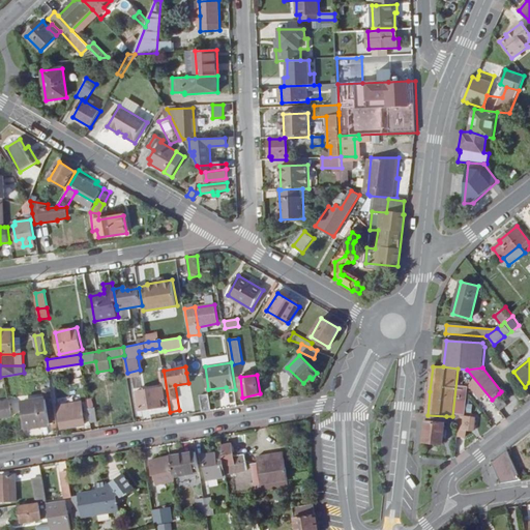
[(165,398),(164,387),(138,390),(140,410),(163,407),(162,399),(165,398)]
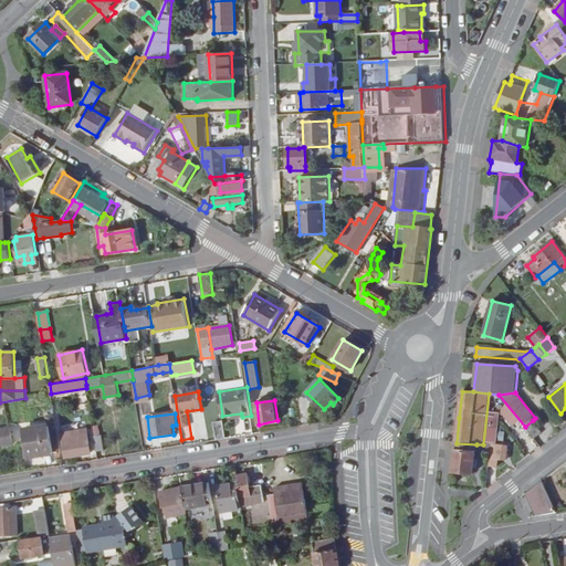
[(217,439),(227,438),(223,420),(215,422),(217,439)]
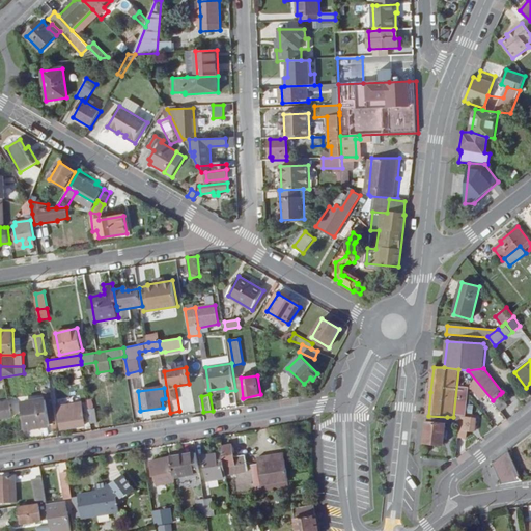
[(500,394),(493,400),(501,411),(508,404),(500,394)]
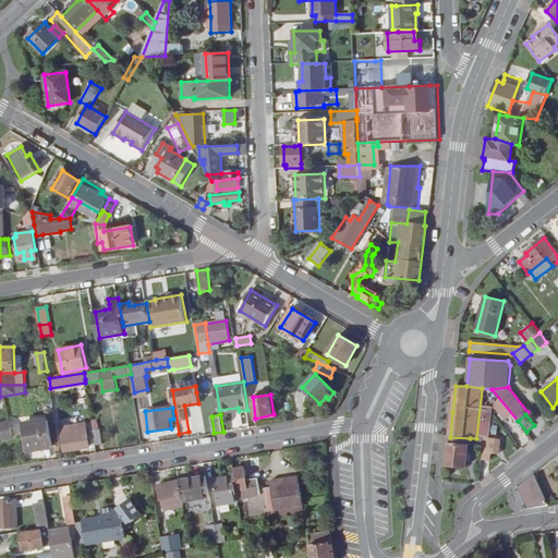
[(53,447),(49,420),(24,423),(28,451),(53,447)]
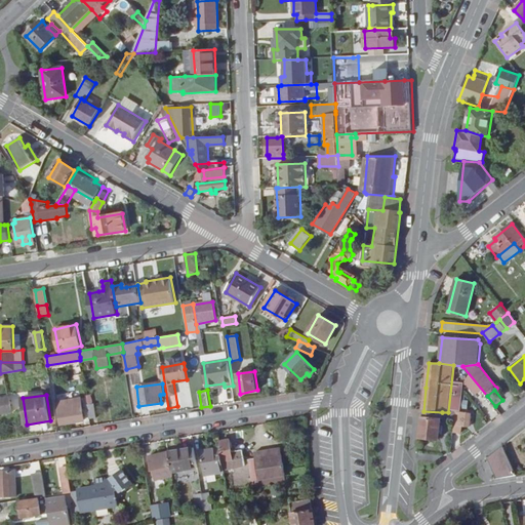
[(0,413),(12,411),(10,397),(0,398),(0,413)]
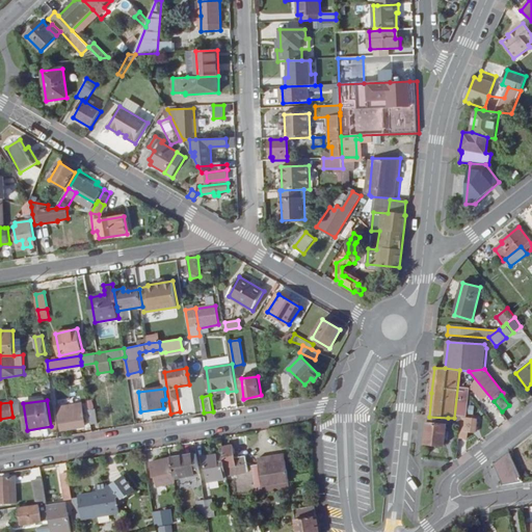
[(87,425),(84,406),(76,408),(76,409),(57,413),(60,429),(87,425)]
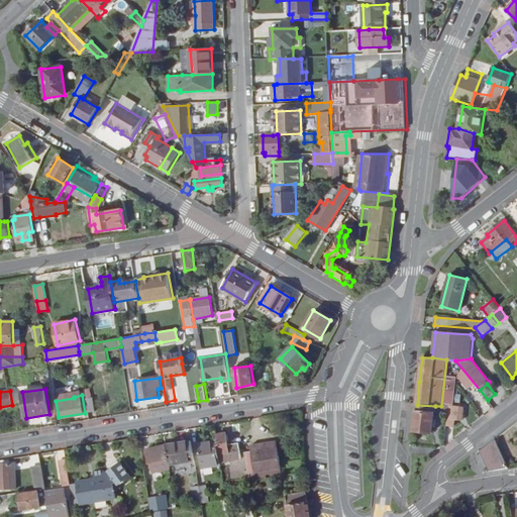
[(87,398),(87,400),(89,412),(96,411),(94,397),(87,398)]
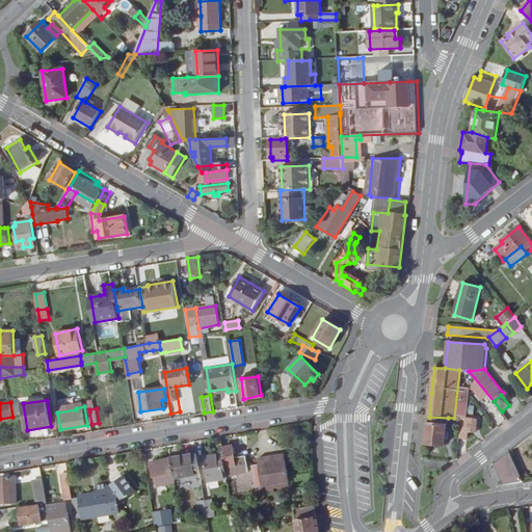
[(446,446),(448,418),(429,417),(426,444),(446,446)]
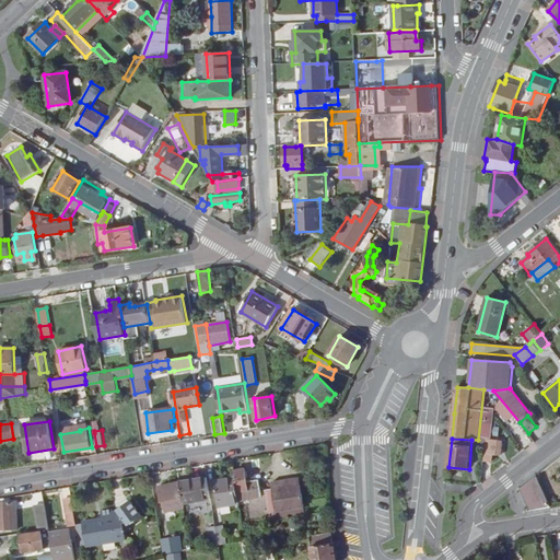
[(486,440),(486,441),(482,466),(491,466),(493,454),(502,455),(503,442),(493,440),(486,440)]
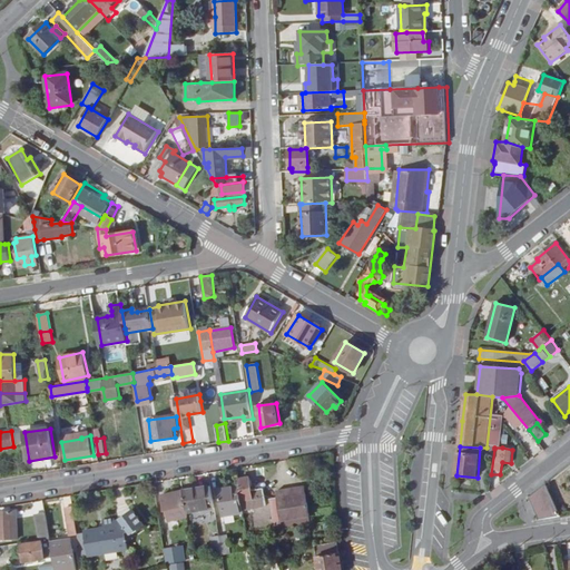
[(239,480),(239,485),(244,510),(267,507),(265,489),(253,491),(251,478),(239,480)]
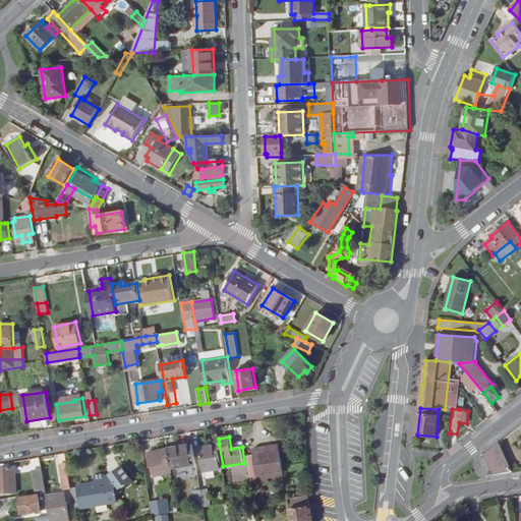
[(493,475),(513,472),(499,443),(483,454),(493,475)]
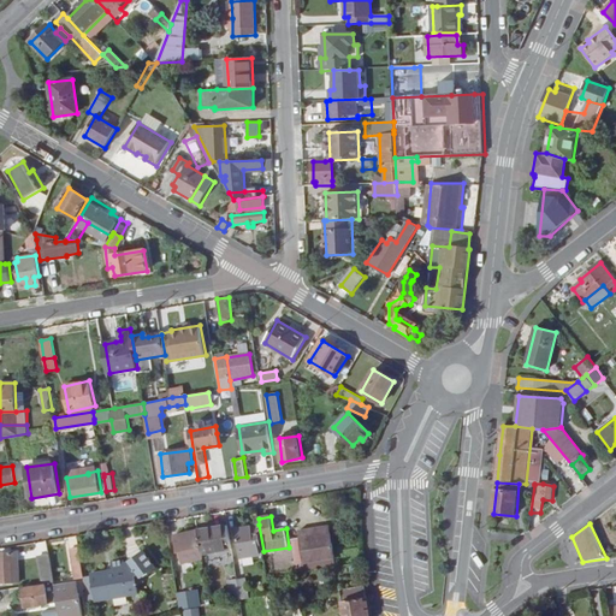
[(199,531),(203,554),(234,549),(229,525),(199,529),(199,531)]
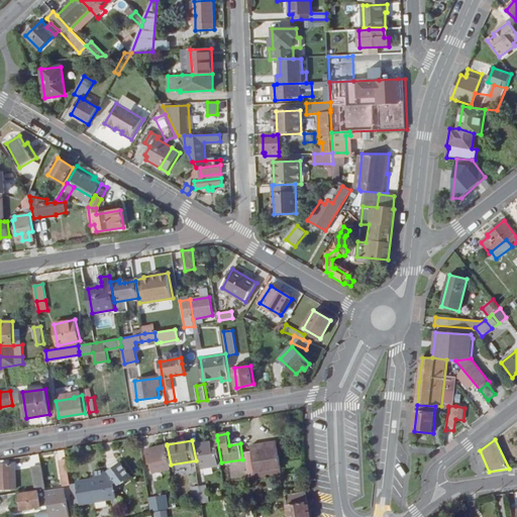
[(221,463),(221,462),(217,440),(199,443),(203,467),(221,463)]
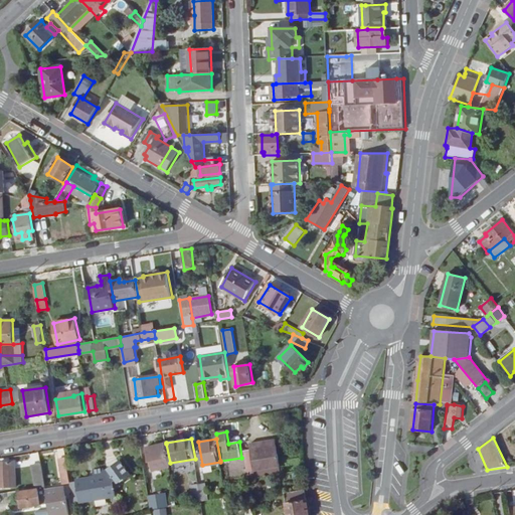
[(244,450),(246,462),(248,478),(256,477),(255,471),(280,467),(276,440),(251,444),(252,449),(244,450)]
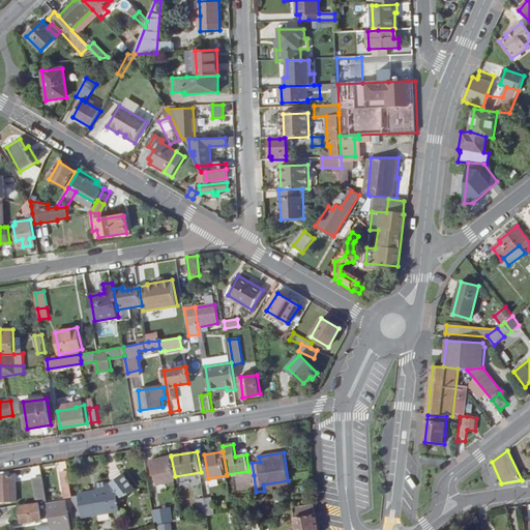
[(175,480),(175,476),(171,457),(152,461),(157,484),(175,480)]
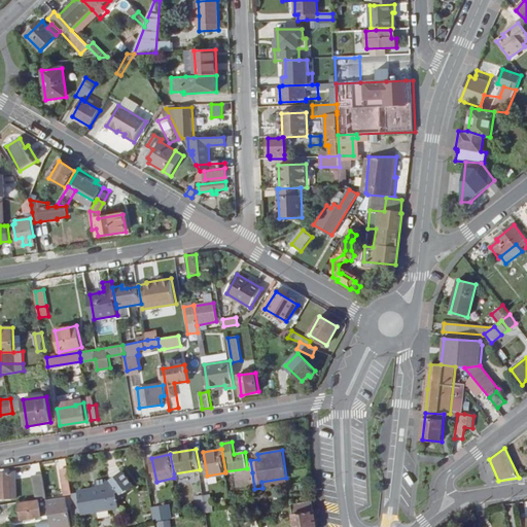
[(73,492),(69,468),(61,469),(65,494),(73,493),(73,492)]
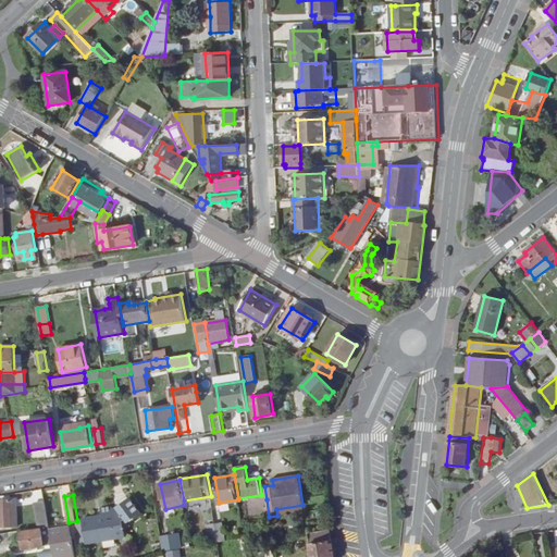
[(103,515),(84,518),(84,519),(88,543),(124,536),(122,522),(127,519),(130,522),(141,514),(131,498),(119,506),(113,507),(113,506),(101,507),(103,515)]
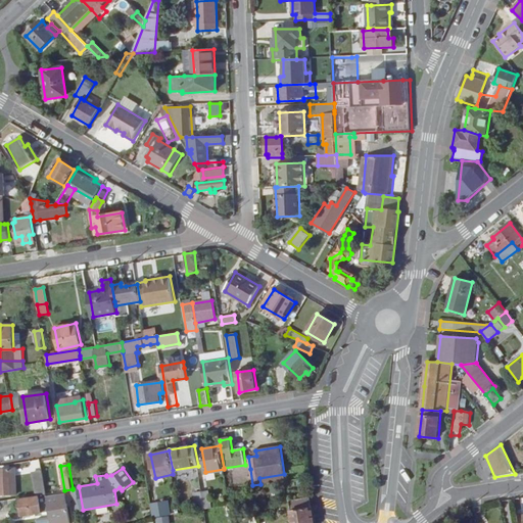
[(10,469),(0,469),(0,476),(1,494),(17,494),(16,470),(11,470),(10,469)]
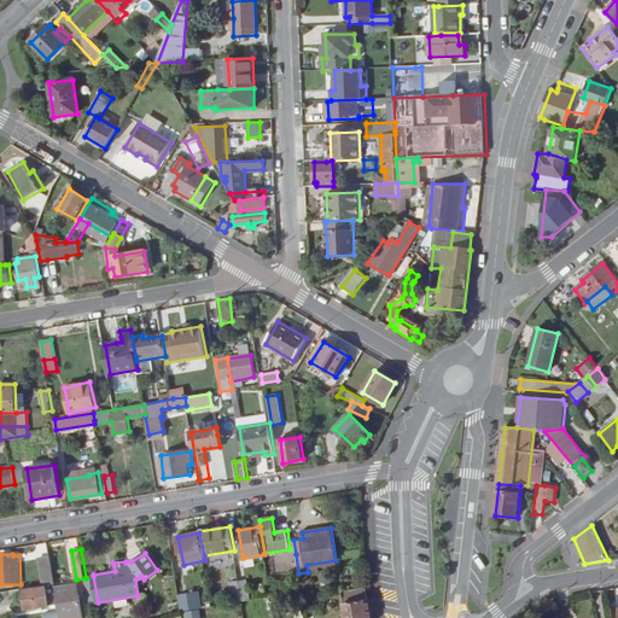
[(56,584),(51,558),(41,559),(45,586),(56,584)]
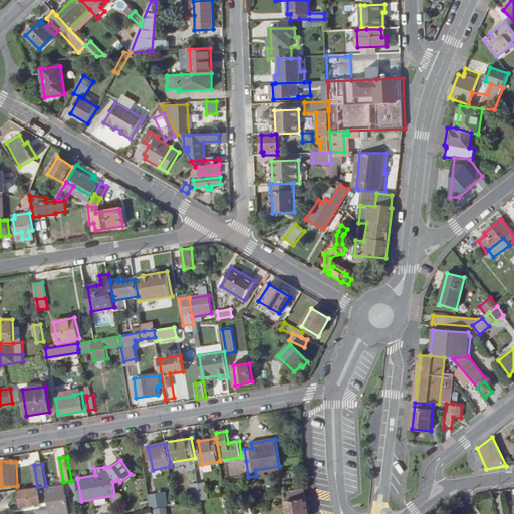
[(81,501),(77,479),(71,480),(71,481),(74,502),(81,501)]
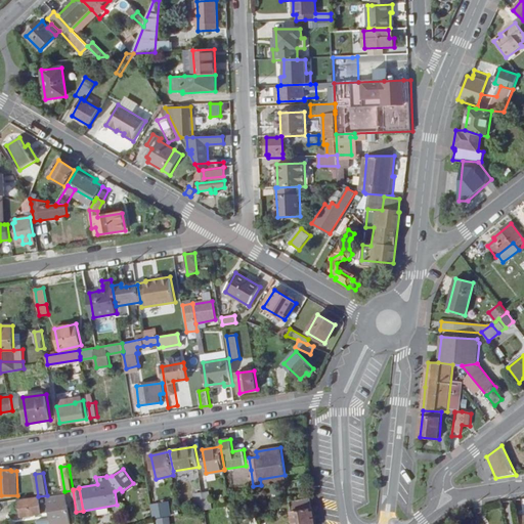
[(203,493),(205,508),(206,510),(215,509),(214,501),(212,503),(210,492),(203,493)]
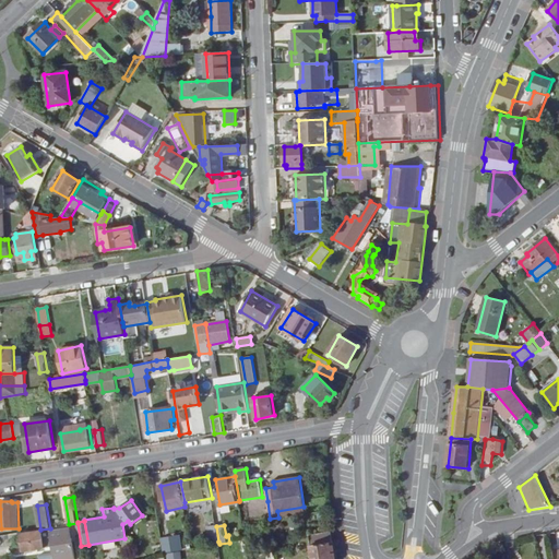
[(218,542),(216,526),(209,527),(211,543),(218,542)]
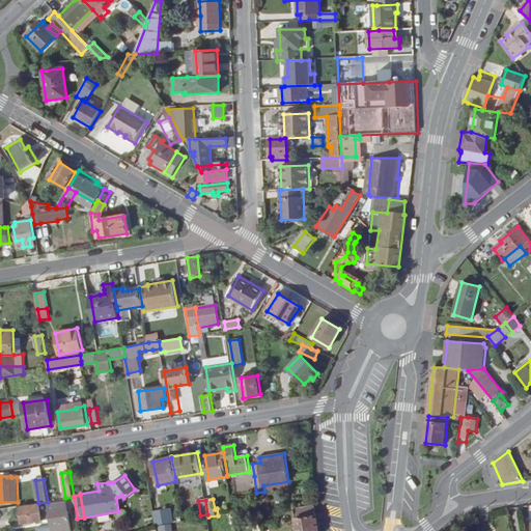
[(66,511),(65,503),(49,506),(52,530),(67,530),(73,530),(70,511),(66,511)]
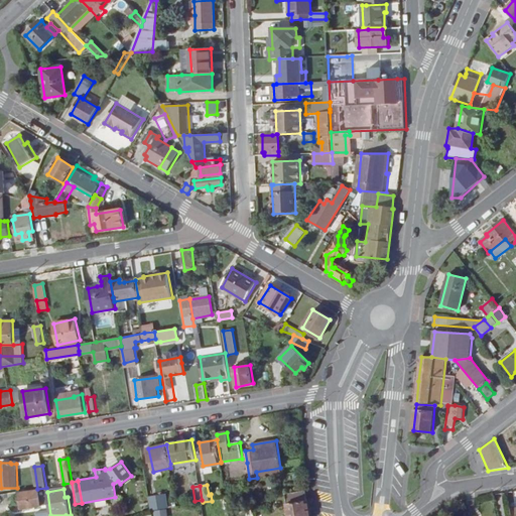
[(289,515),(310,515),(306,490),(286,494),(289,515)]
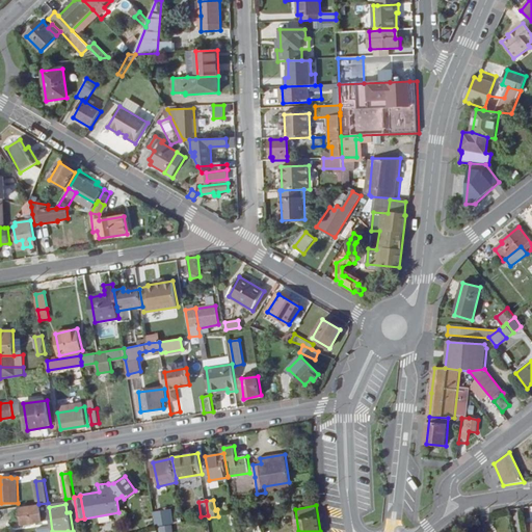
[(43,522),(41,506),(20,508),(22,525),(43,522)]
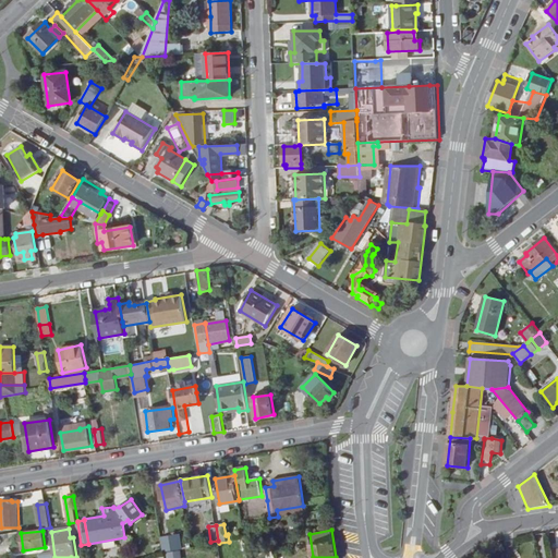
[(180,549),(179,545),(178,540),(176,540),(174,535),(162,537),(165,552),(173,550),(180,549)]
